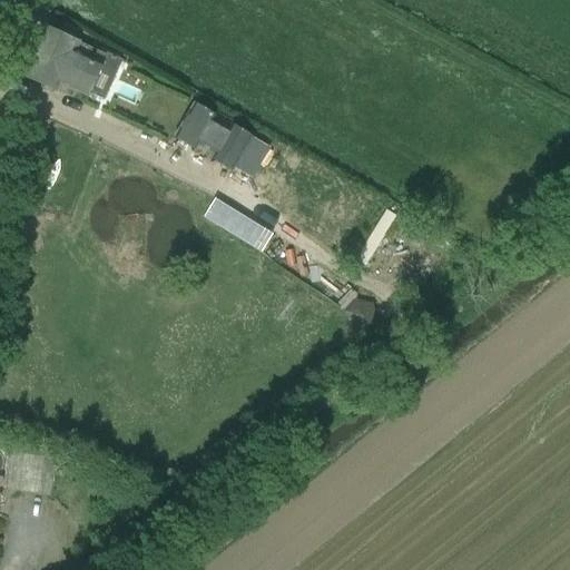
[(48,26),(23,77),(59,94),(62,87),(89,99),(105,67),(77,53),(82,41),(48,26)]
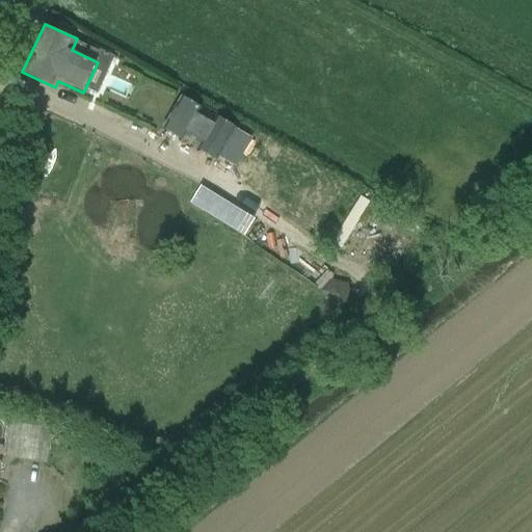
[(191,113),(173,103),(155,135),(174,145),(176,141),(192,151),(190,155),(208,164),(225,132),(208,123),(206,126),(189,117),(191,113)]
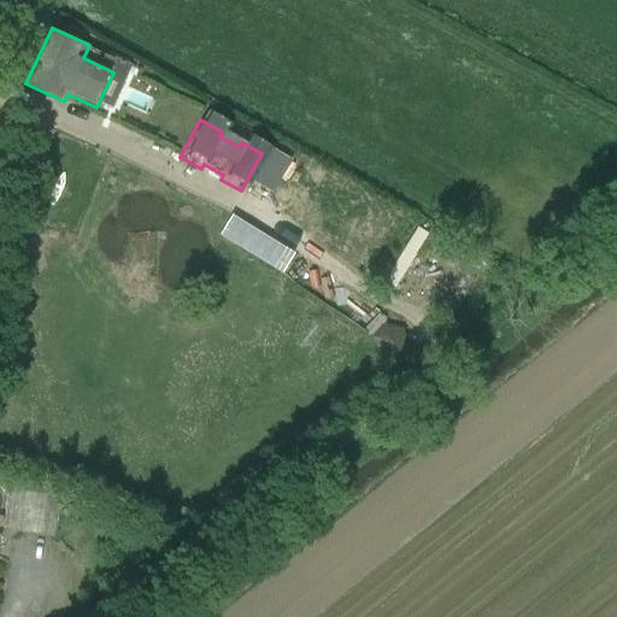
[(225,218),(216,239),(285,270),(293,250),(225,218)]
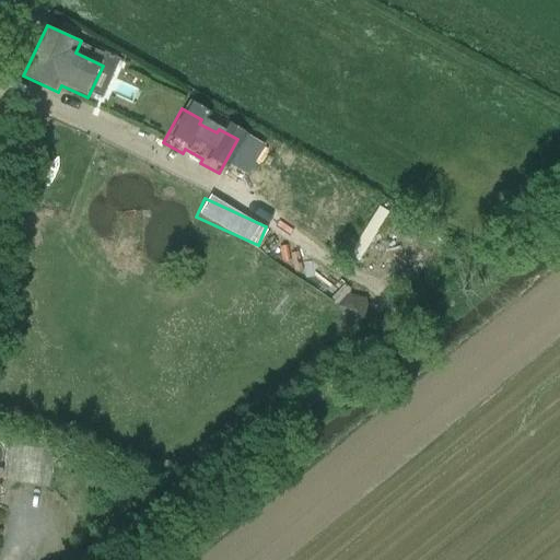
[(371,315),(365,299),(349,294),(337,306),(341,324),(357,327),(358,328),(365,321),(371,315)]
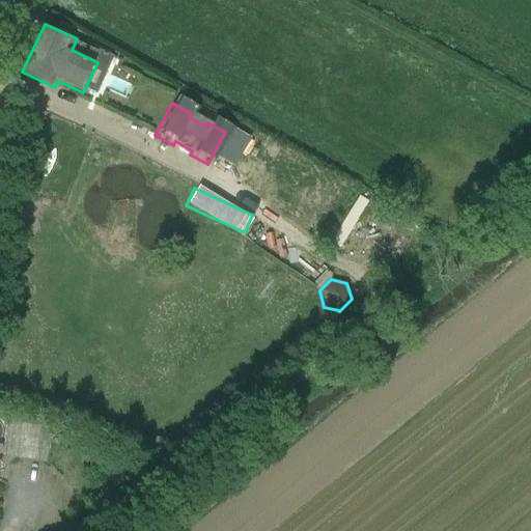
[(20,422),(21,413),(6,412),(5,421),(20,422)]
